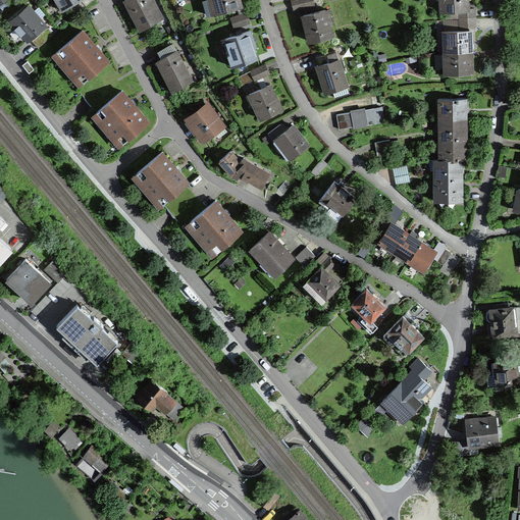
[(53,0),(60,12),(80,0),(53,0)]
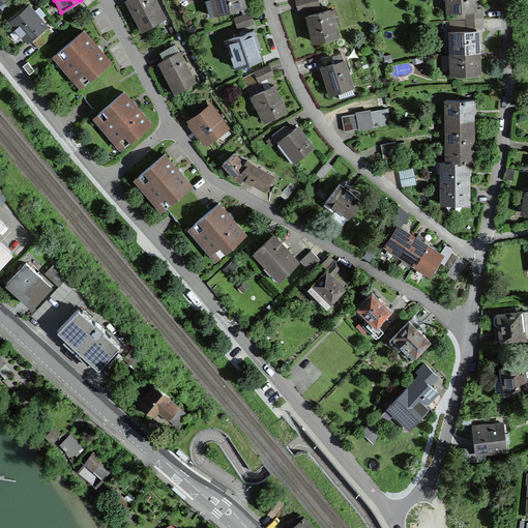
[(127,0),(126,1),(124,2),(141,32),(160,22),(149,0),(127,0)]
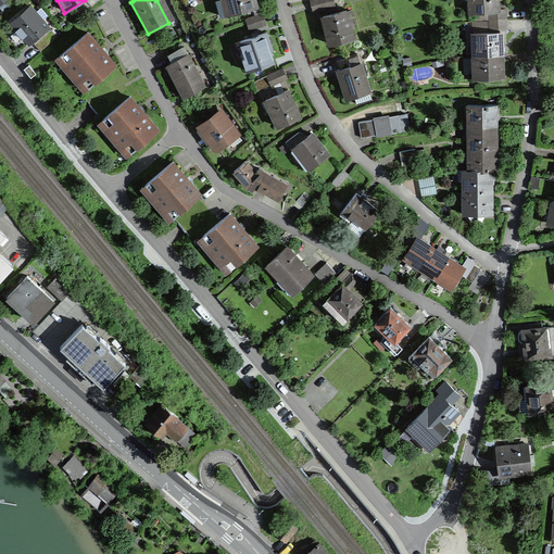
[(215,3),(219,17),(227,16),(226,15),(251,9),(254,8),(252,0),(221,0),(222,1),(215,3)]
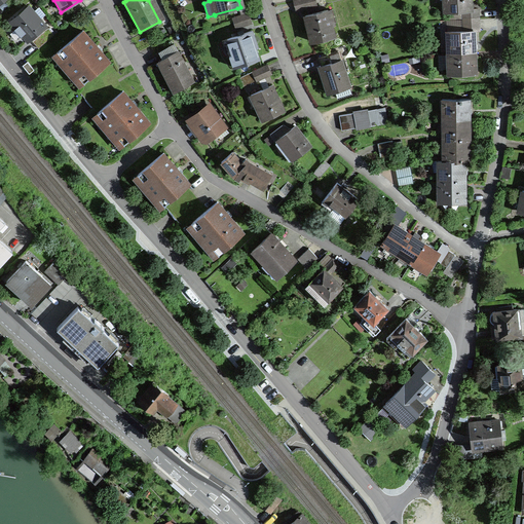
[(300,0),(294,2),(292,2),(295,11),(314,6),(312,0),(300,0)]
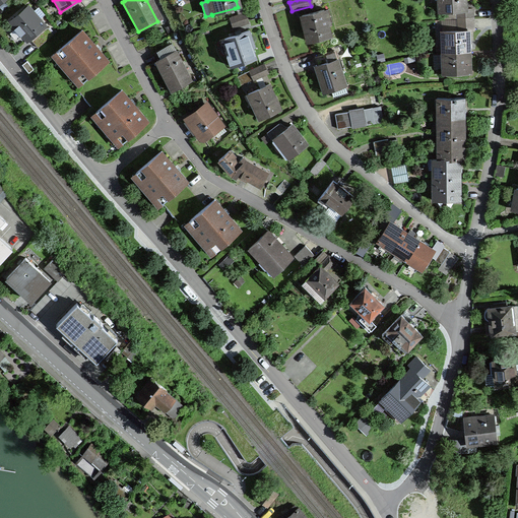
[(463,0),(437,0),(438,13),(456,12),(464,11),(464,10),(463,0)]
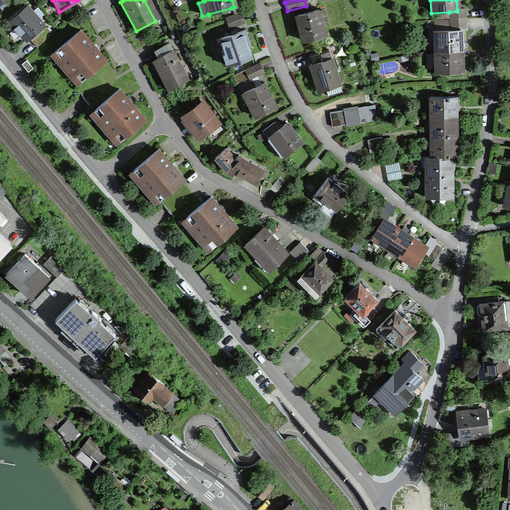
[(237,6),(234,7),(231,8),(233,17),(239,15),(237,6)]
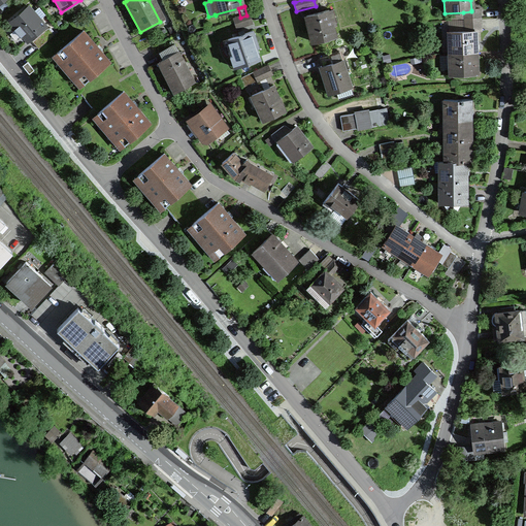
[(43,27),(27,8),(9,24),(14,29),(13,30),(20,37),(21,36),(26,42),(43,27)]
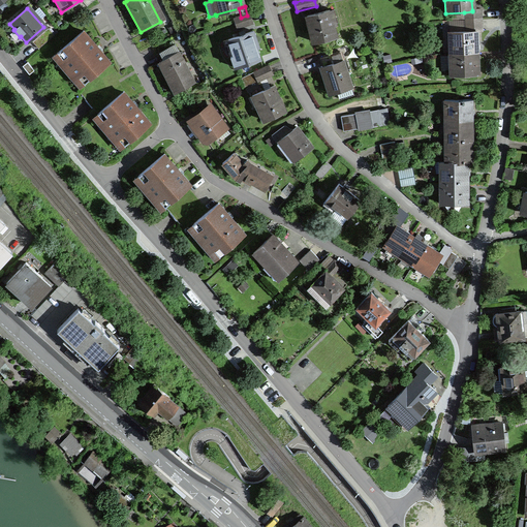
[(472,10),(472,11),(464,12),(465,21),(479,20),(478,10),(472,10)]
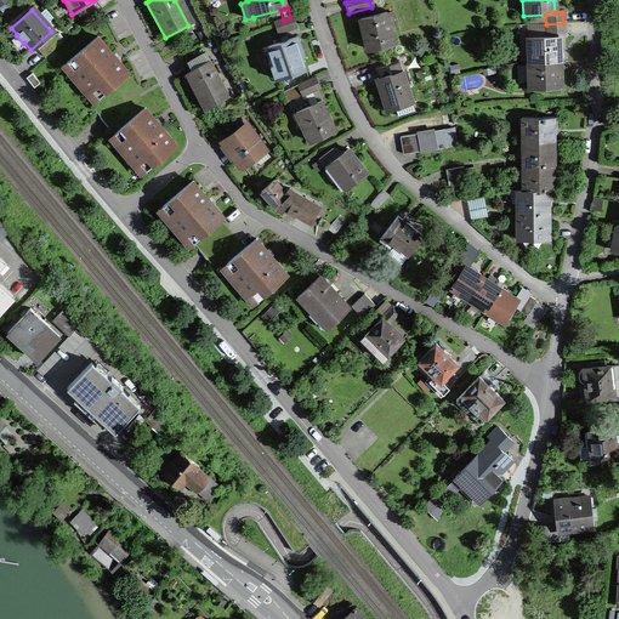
[(385,13),(358,21),(367,51),(393,45),(385,13)]
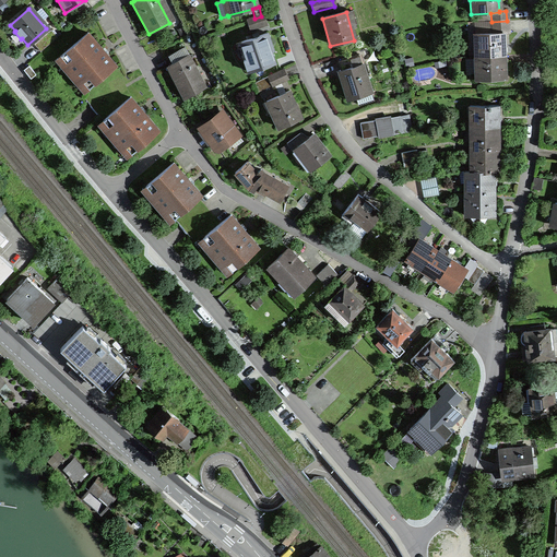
[(262,16),(261,16),(255,19),(247,21),(249,31),(264,25),(262,16)]
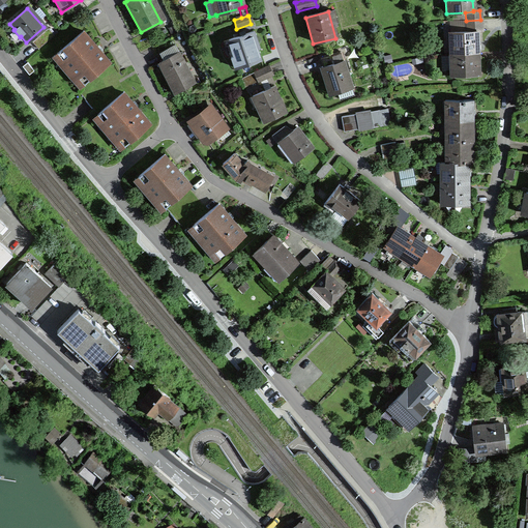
[(481,33),(480,20),(466,21),(466,34),(476,33),(481,33)]
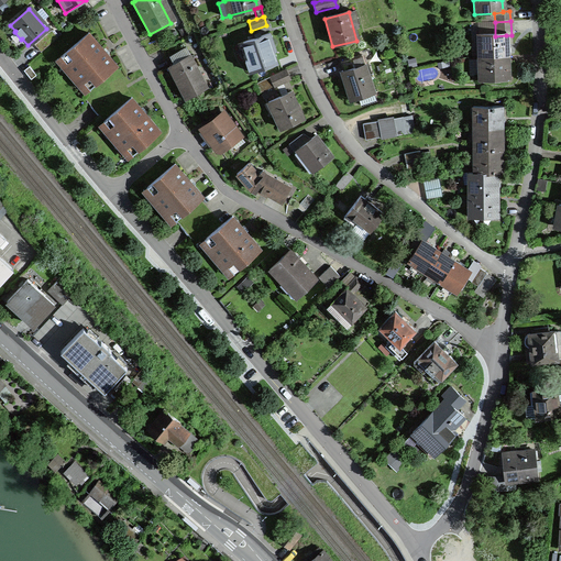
[(87,35),(59,58),(68,68),(65,72),(68,75),(74,75),(88,90),(116,67),(87,35)]
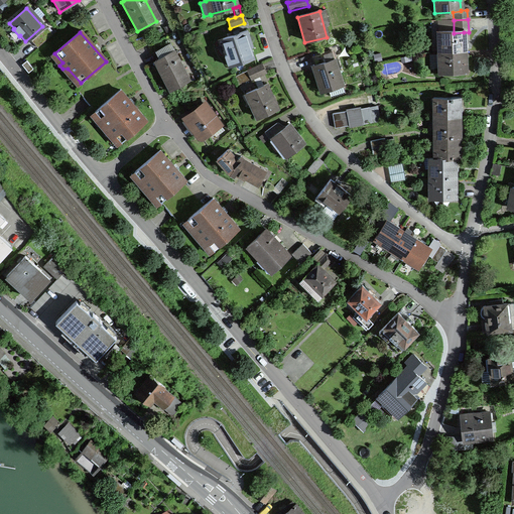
[(245,32),(221,40),(227,55),(224,56),(228,68),(252,58),(249,48),(251,47),(245,32)]
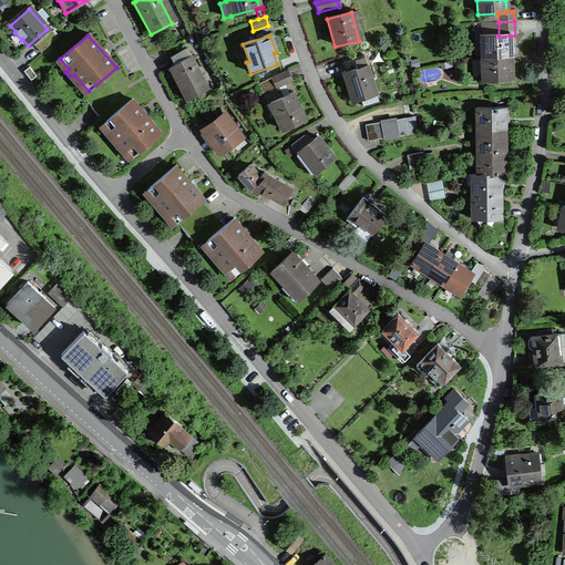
[(481,36),(481,59),(511,58),(510,36),(499,37),(481,36)]
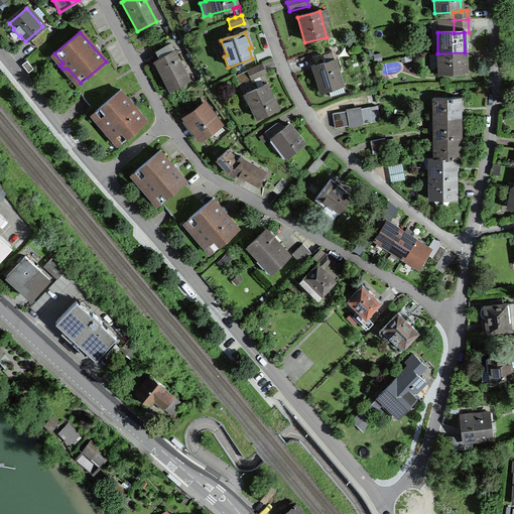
[(172,43),(154,52),(158,59),(172,52),(173,53),(176,51),(172,43)]
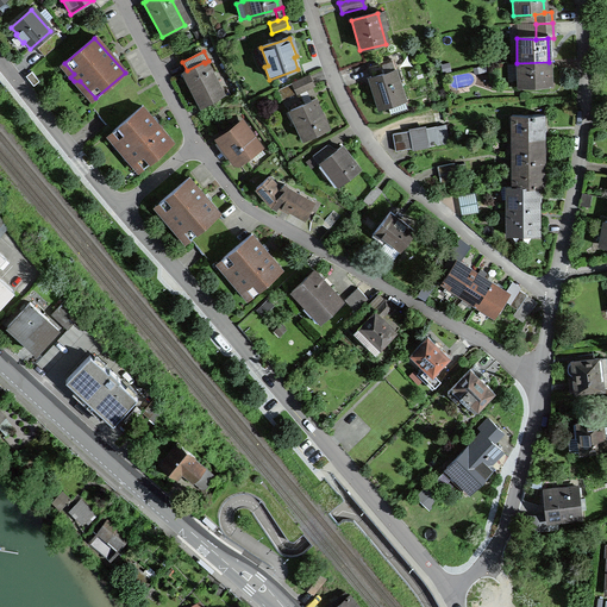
[(370,77),(393,70),(390,61),(367,68),(370,77)]
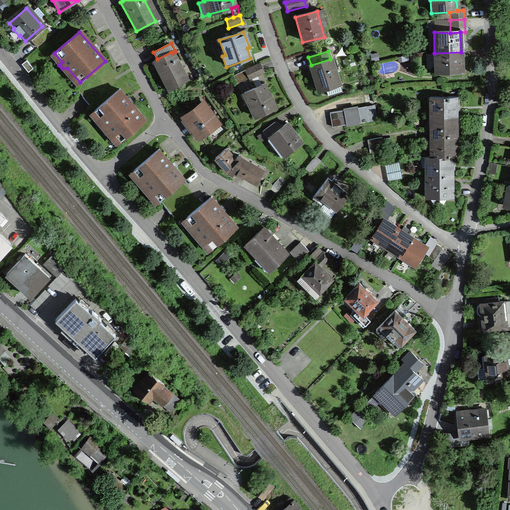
[(152,62),(167,91),(186,81),(172,53),(171,52),(157,59),(152,62)]
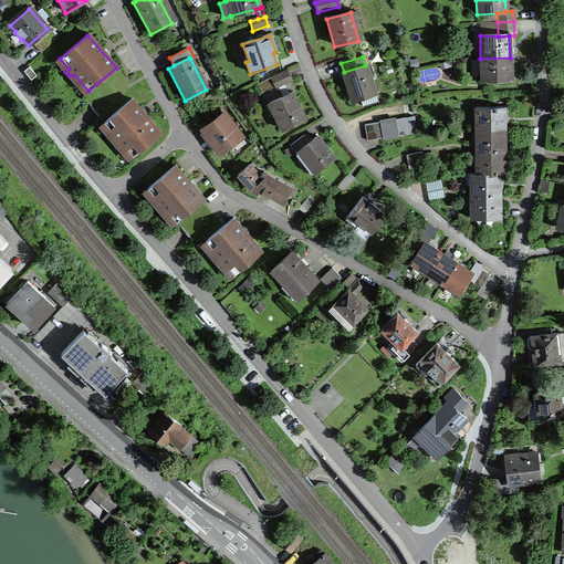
[(510,80),(510,58),(480,59),(481,81),(510,80)]
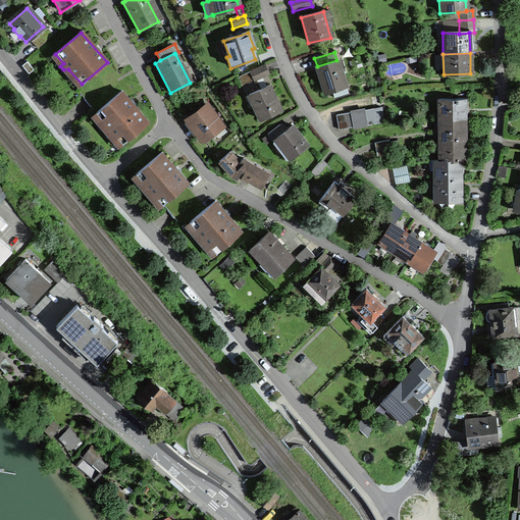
[(317,66),(315,67),(323,94),(330,92),(333,99),(348,95),(336,60),(317,66)]
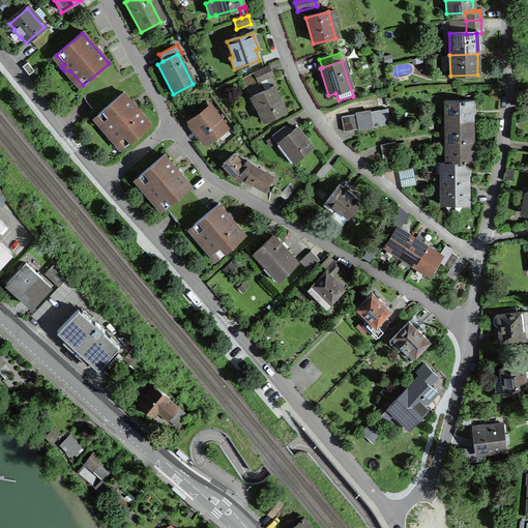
[(26,63),(21,67),(28,76),(32,72),(26,63)]
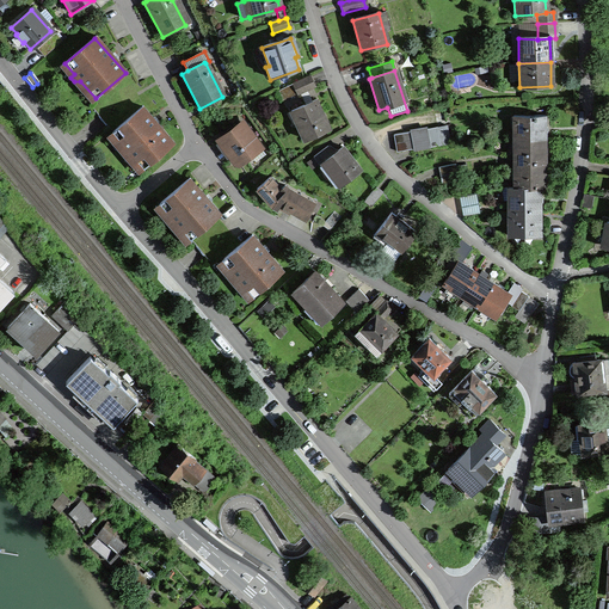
[(308,78),(276,92),(281,103),(313,87),(308,78)]
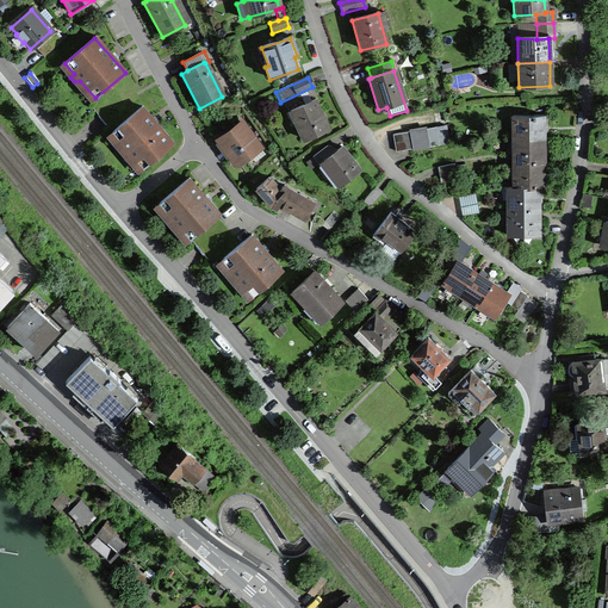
[(314,100),(290,112),(290,113),(293,111),(299,124),(296,125),(303,141),(328,130),(314,100)]
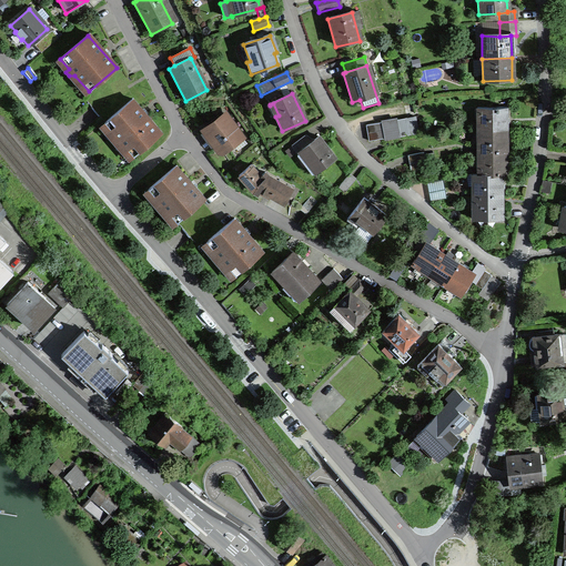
[(103,124),(118,141),(115,147),(119,150),(123,147),(132,158),(160,134),(131,101),(118,112),(103,124)]
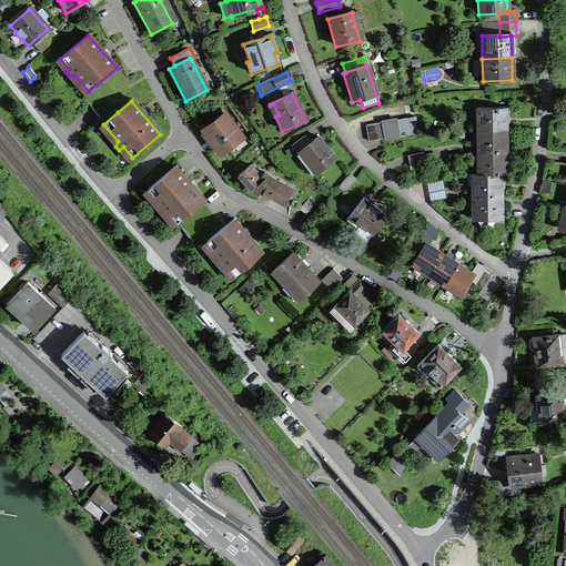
[(477,131),(505,131),(505,109),(476,109),(477,131)]
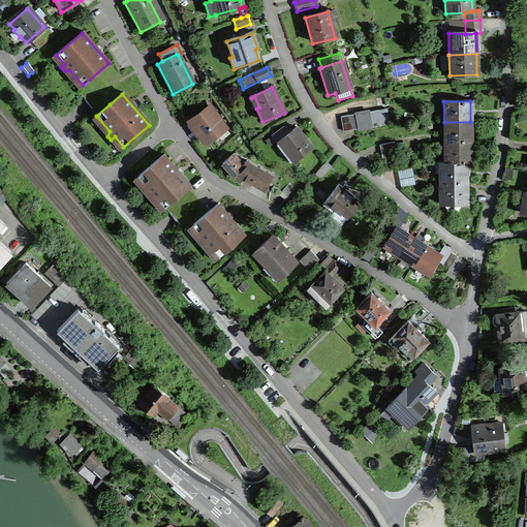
[(199,142),(205,143),(224,129),(209,107),(190,121),(200,135),(199,142)]
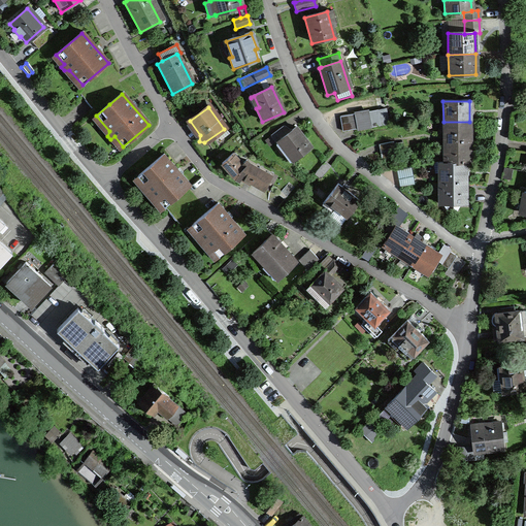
[(385,109),(375,111),(379,126),(387,125),(385,109)]
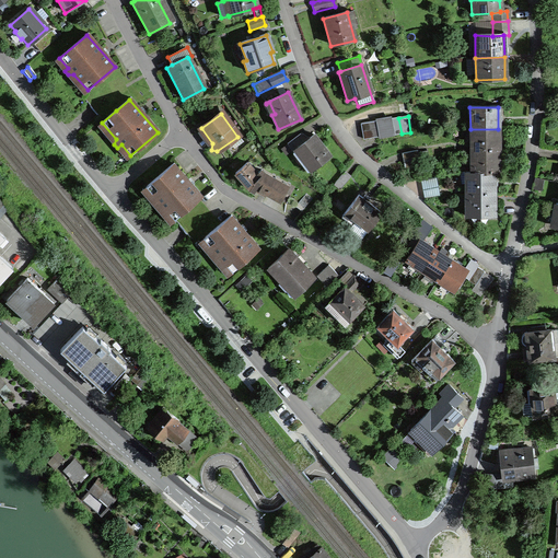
[(390,119),(393,135),(402,134),(398,118),(390,119)]
